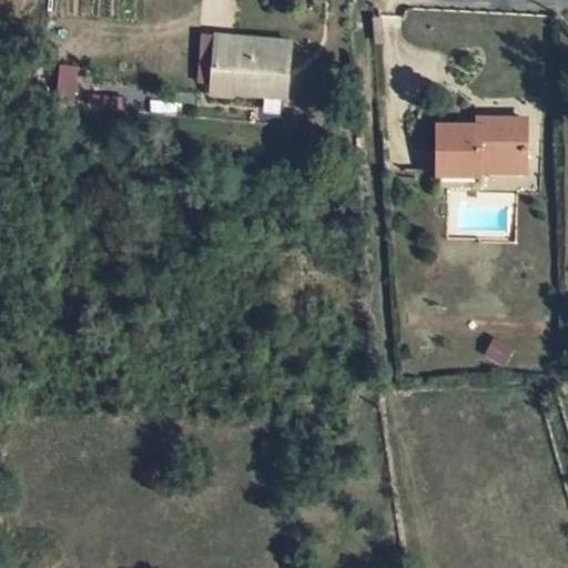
[(287,31),(213,28),(212,49),(286,50),(287,31)]
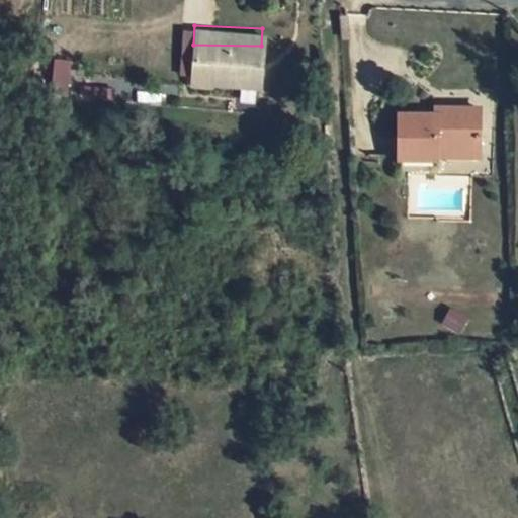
[(193,45),(192,78),(260,80),(261,46),(193,45)]
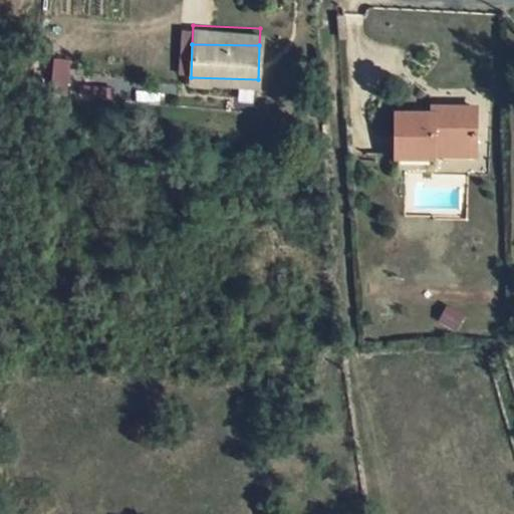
[(52,58),(52,84),(65,85),(65,59),(52,58)]
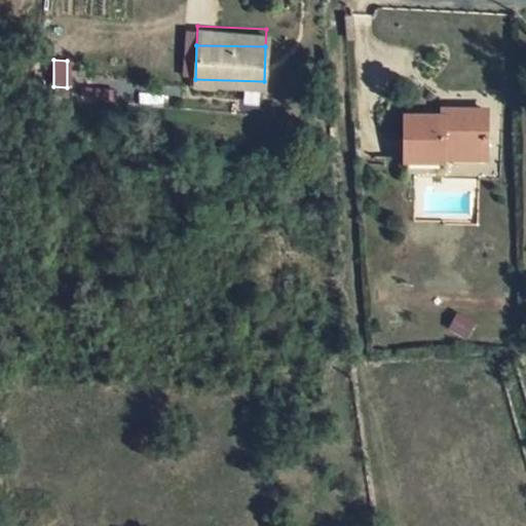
[(402,114),(401,156),(437,154),(437,138),(482,138),(482,99),(437,99),(437,114),(402,114)]
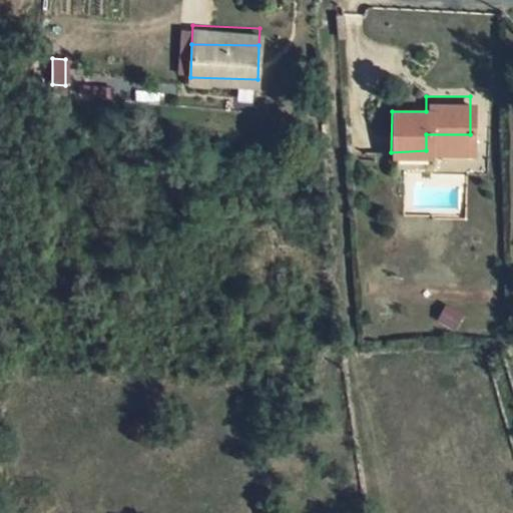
[(426,134),(426,150),(469,148),(470,134),(426,134)]
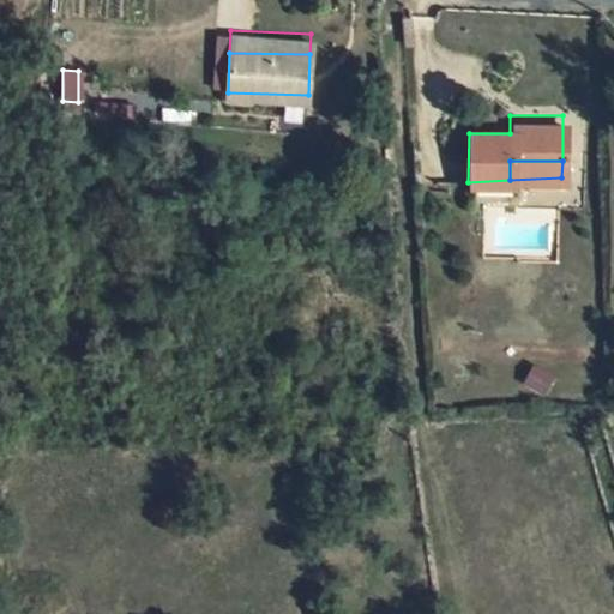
All buildings are outlined.
